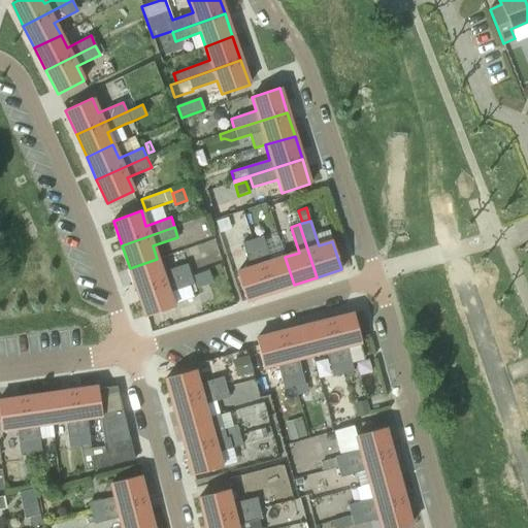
[(294,285),(285,257),(271,261),(263,236),(253,239),(270,293),(294,285)]
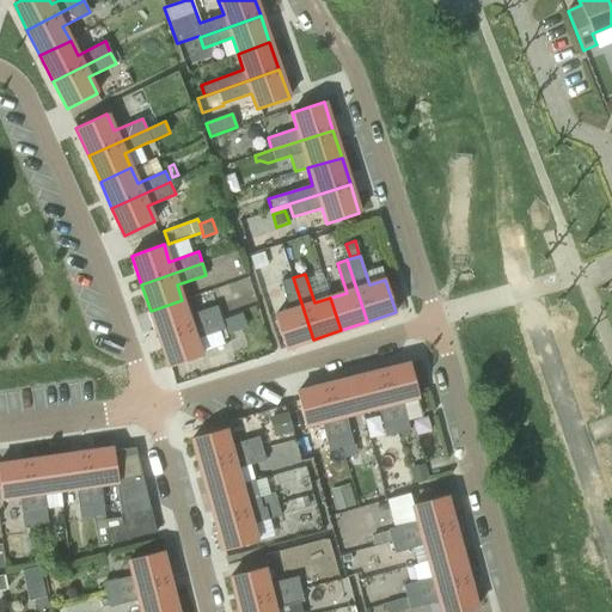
[(285,348),(313,340),(293,277),(281,281),(291,311),(274,316),(285,348)]
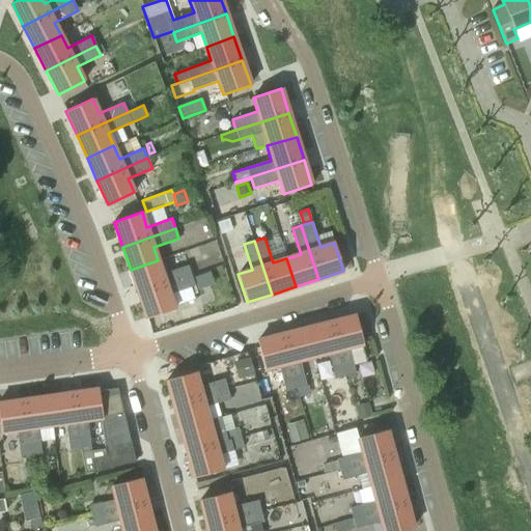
[(139,294),(191,276),(188,266),(163,274),(158,260),(131,270),(139,294)]
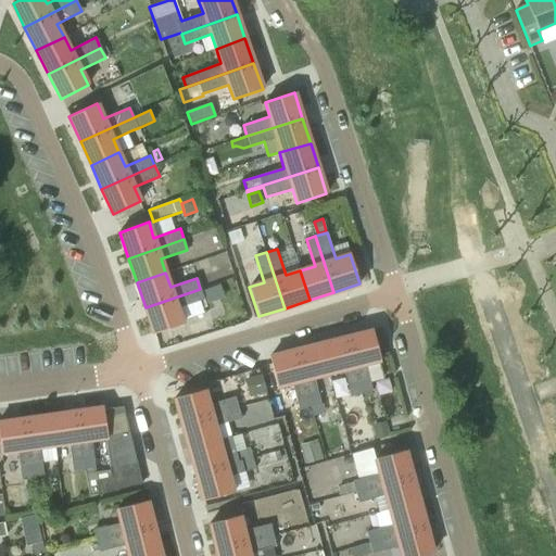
[(202,291),(206,303),(224,298),(219,285),(202,291)]
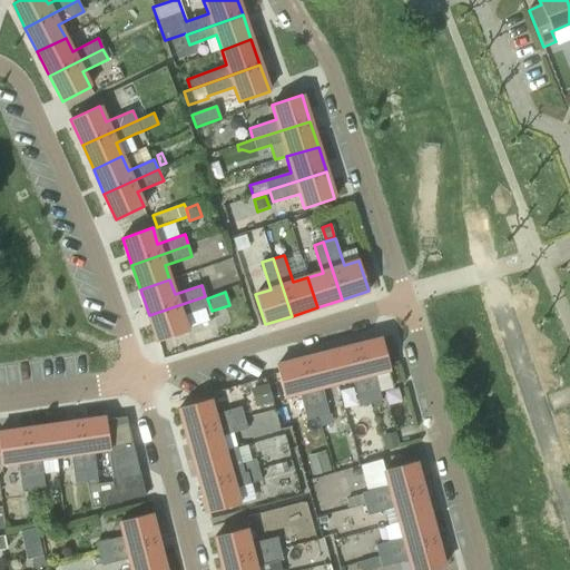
[(205,296),(149,315),(158,342),(187,332),(183,316),(209,307),(205,296)]
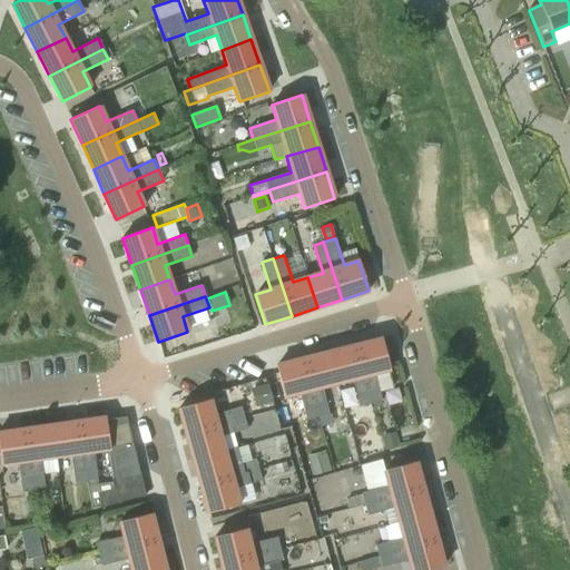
[(355,345),(370,404),(382,401),(374,373),(390,370),(382,338),(355,345)]
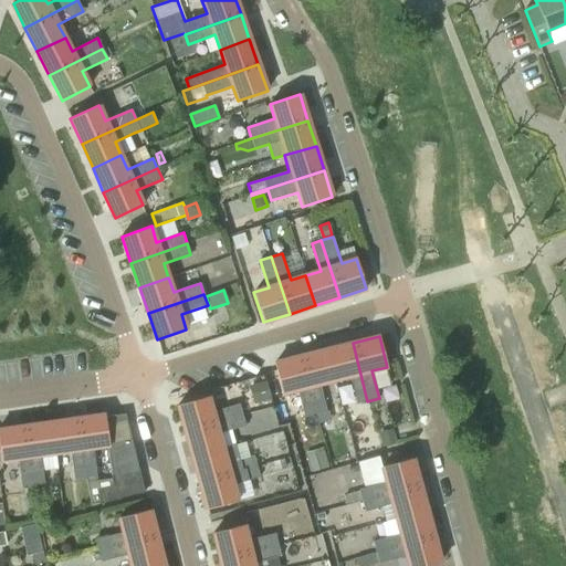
[(357,404),(367,401),(353,343),(326,349),(335,380),(349,376),(357,404)]
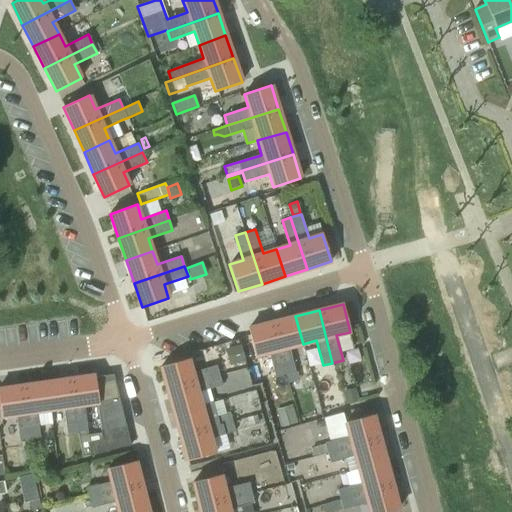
[(289,347),(303,344),(295,316),(272,322),(286,374),(295,372),(289,347)]
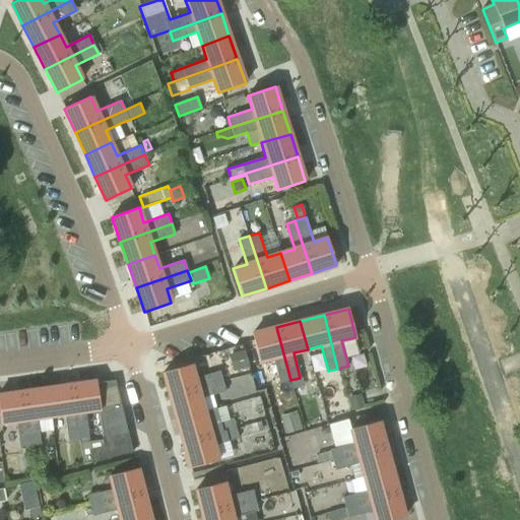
[(279,383),(290,380),(276,327),(252,333),(259,362),(273,358),(279,383)]
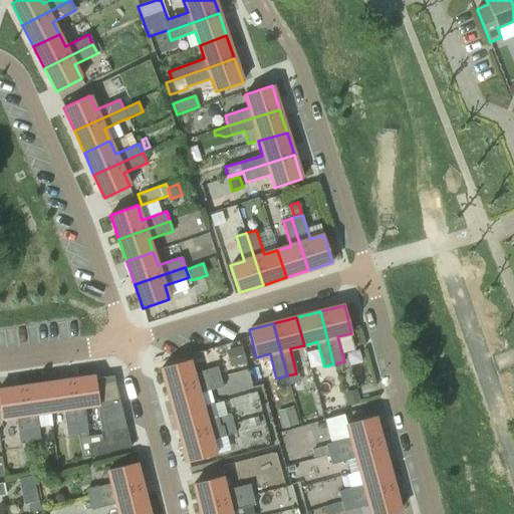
[(240,346),(227,350),(231,366),(245,362),(240,346)]
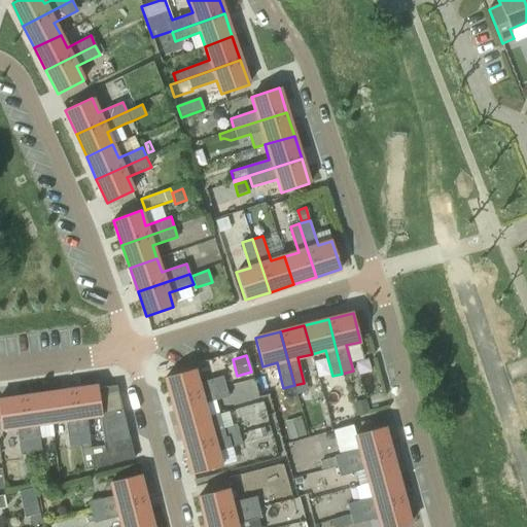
[(172,402),(226,387),(223,376),(198,383),(194,370),(166,377),(172,402)]
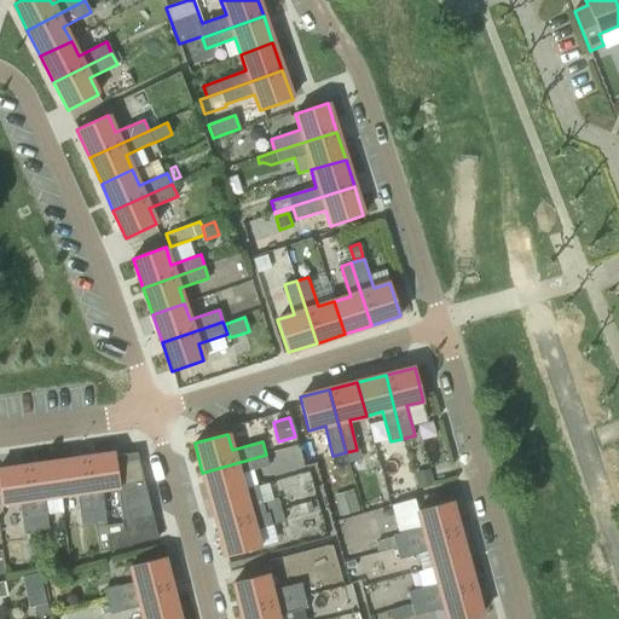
[(108,536),(110,551),(158,538),(137,452),(115,456),(114,456),(117,487),(121,521),(123,532),(108,536)]
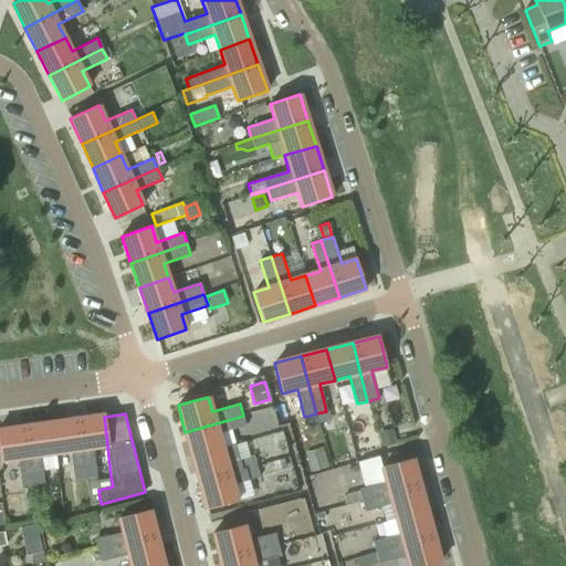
[(104,417),(105,417),(105,415),(79,418),(87,478),(85,478),(91,506),(101,504),(98,490),(113,486),(111,477),(97,479),(93,448),(107,446),(104,417)]
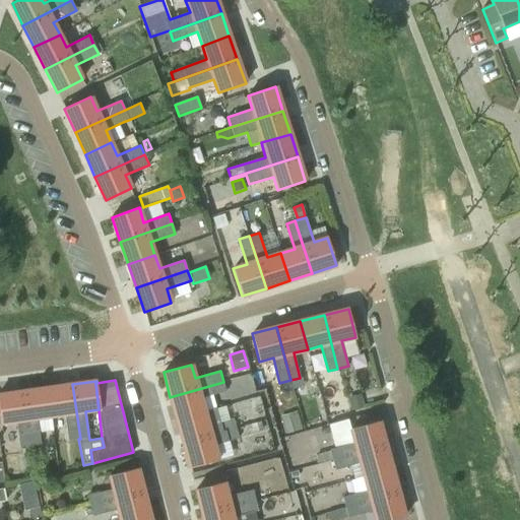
[(205,411),(216,408),(212,395),(225,391),(223,382),(170,397),(177,420),(205,411)]
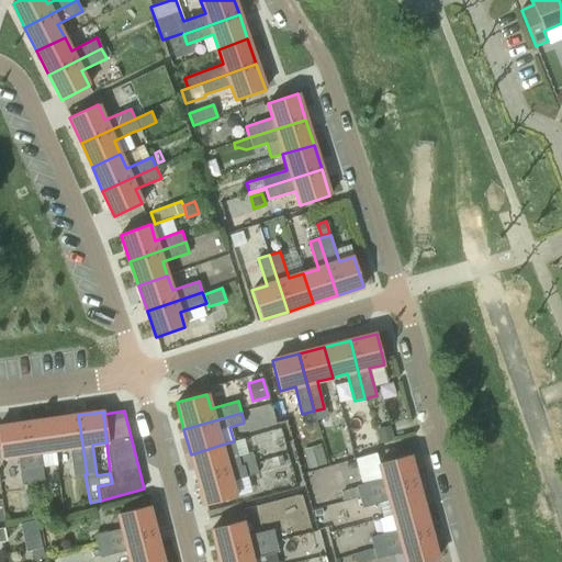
[(74,475),(85,474),(87,474),(78,415),(52,419),(56,450),(70,448),(74,475)]
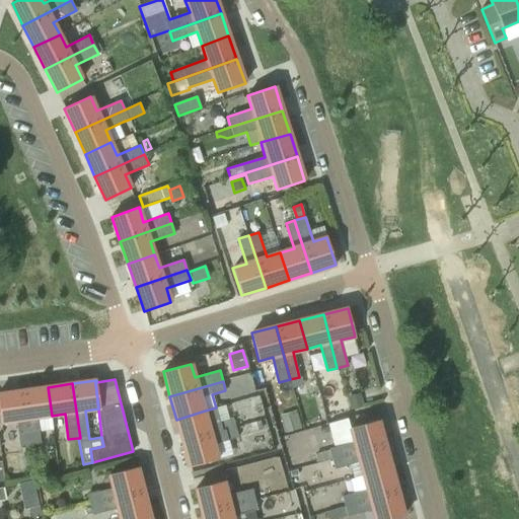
[(38,418),(52,416),(48,387),(23,390),(30,445),(41,443),(38,418)]
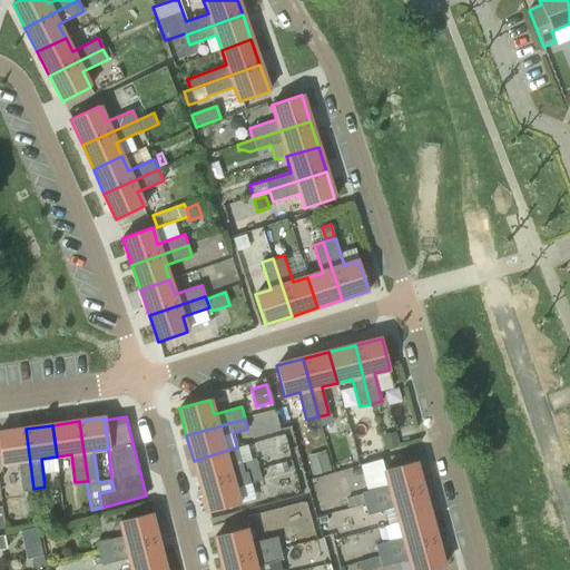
[(22,490),(33,489),(26,429),(0,432),(0,453),(1,464),(18,462),(22,490)]
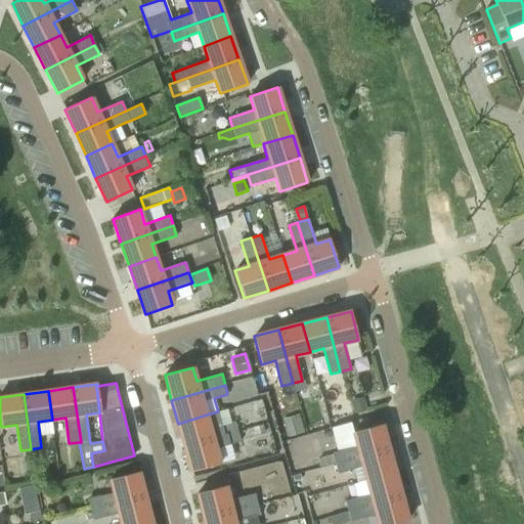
[(353,410),(365,407),(363,399),(362,397),(351,400),(353,410)]
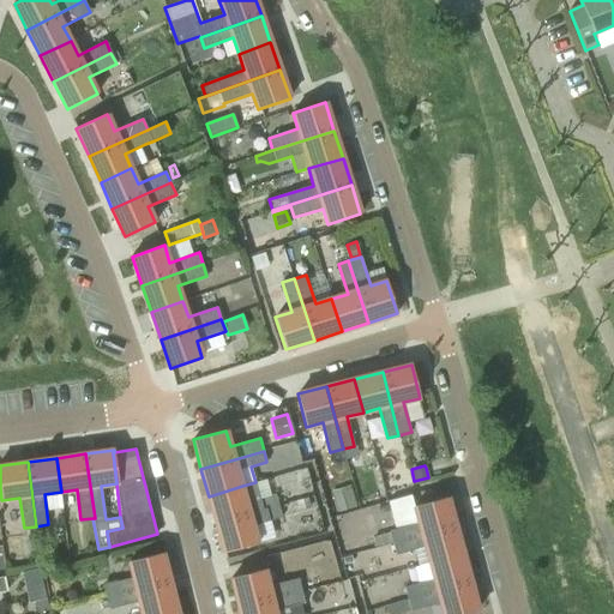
[(216,524),(278,506),(276,494),(260,499),(256,482),(242,486),(209,497),(216,524)]
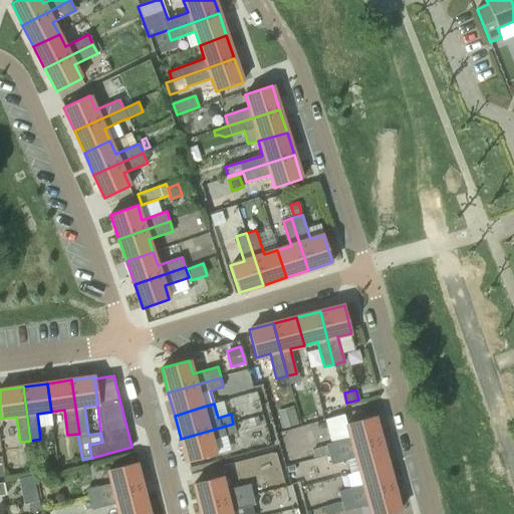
[(292,407),(277,411),(283,429),(298,424),(292,407)]
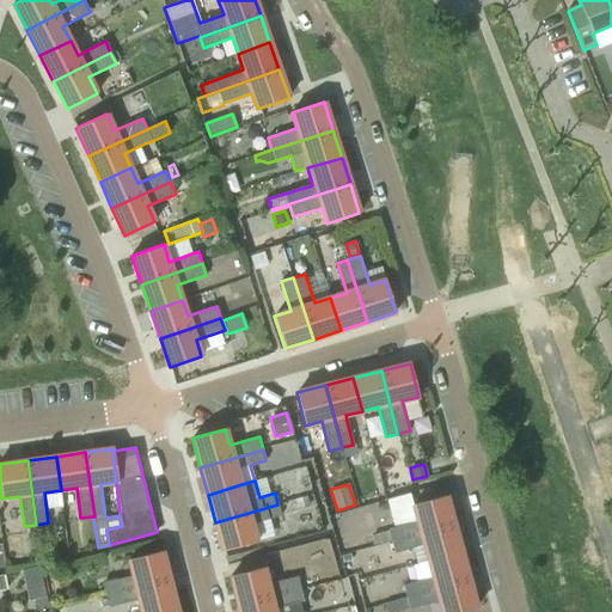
[(391,542),(453,525),(446,496),(412,505),(417,521),(387,530),(389,531),(391,542)]
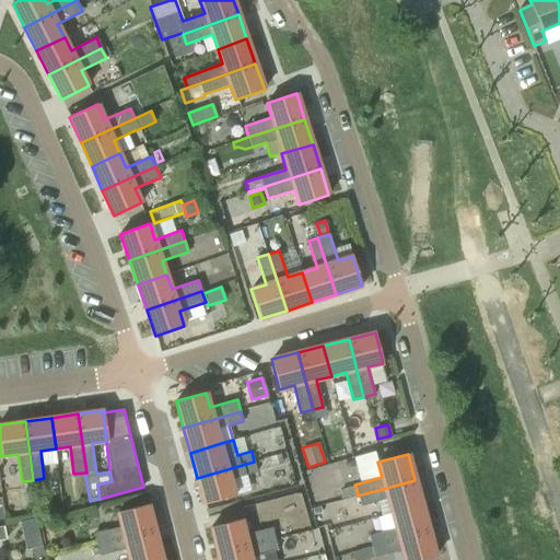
[(282,456),(270,459),(272,465),(284,463),(282,456)]
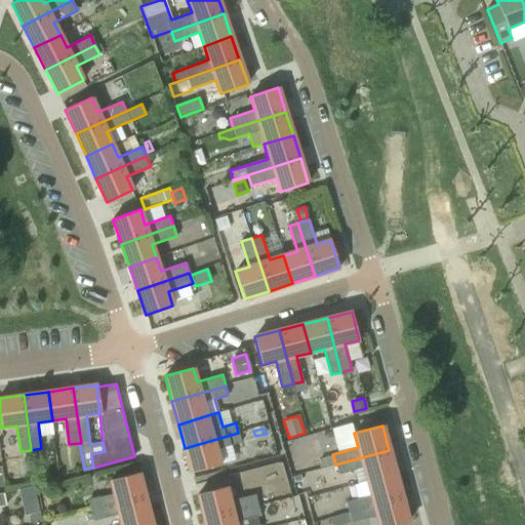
[(238,433),(185,448),(192,473),(220,465),(216,449),(241,442),(238,433)]
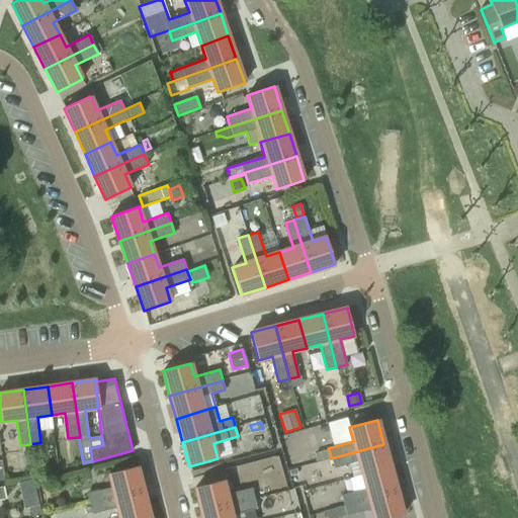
[(362,475),(391,467),(383,444),(331,458),(334,468),(358,461),(362,475)]
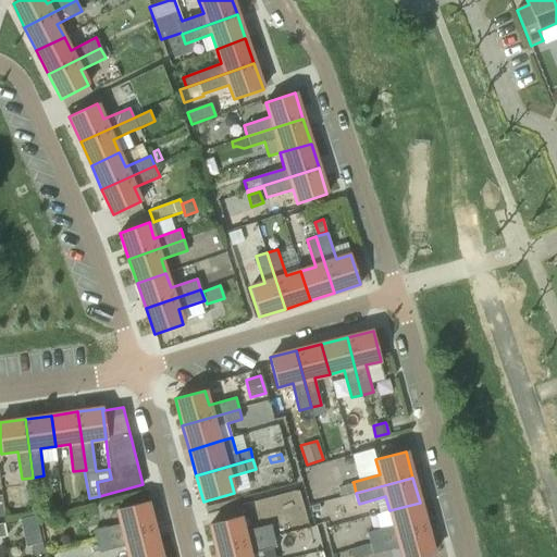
[(354,483),(339,487),(342,496),(356,493),(354,483)]
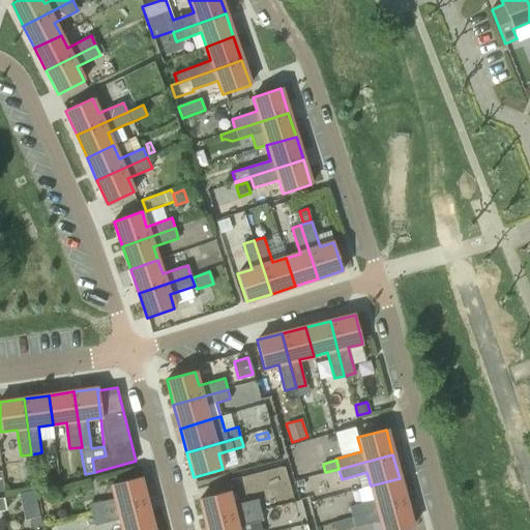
[(92,517),(147,502),(140,477),(112,484),(115,499),(89,505),(92,517)]
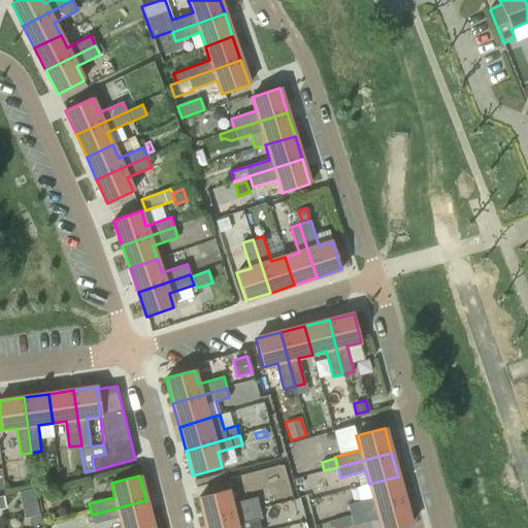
[(351,515),(404,500),(398,476),(369,484),(373,497),(348,504),(351,515)]
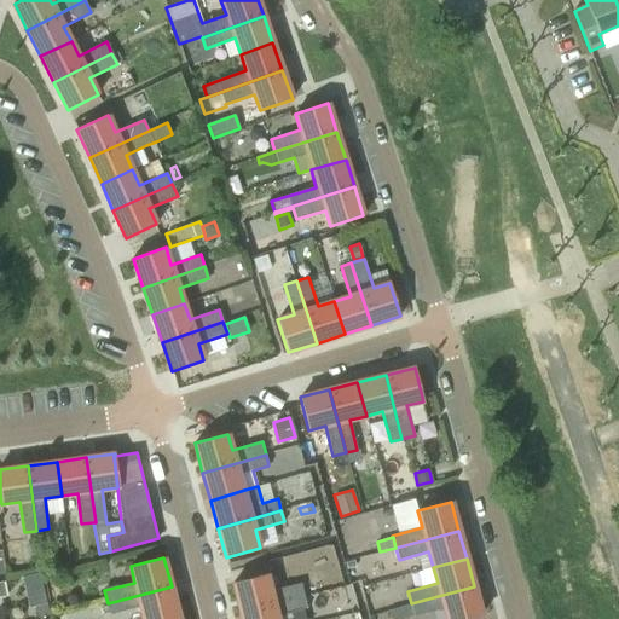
[(23,577),(27,593),(44,589),(40,573),(23,577)]
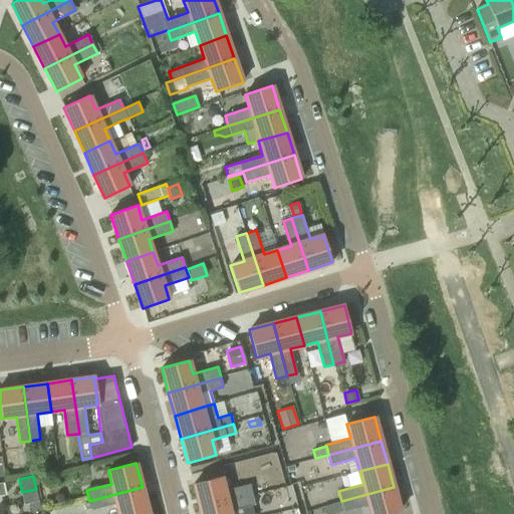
[(200,508),(253,495),(250,484),(225,491),(222,477),(194,484),(200,508)]
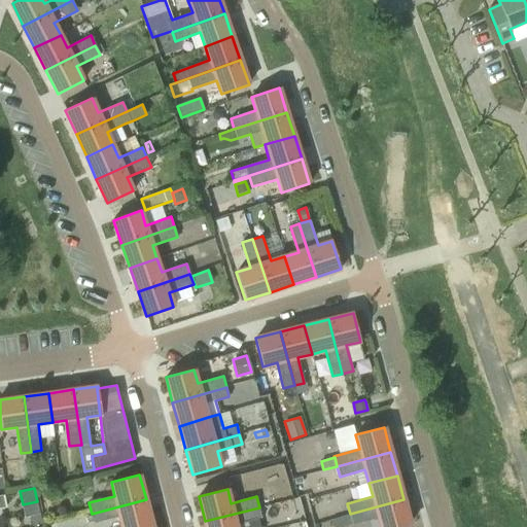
[(121,526),(137,526),(151,523),(146,499),(92,514),(95,523),(119,517),(121,526)]
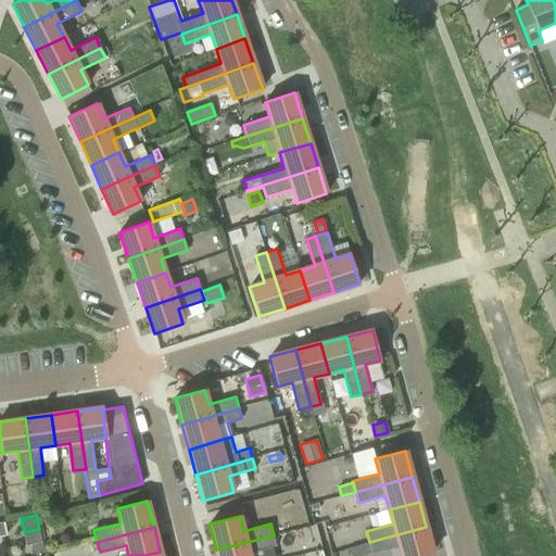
[(426,527),(369,542),(349,548),(351,555),(358,555),(373,553),(400,546),(402,555),(419,555),(433,553),(426,527)]
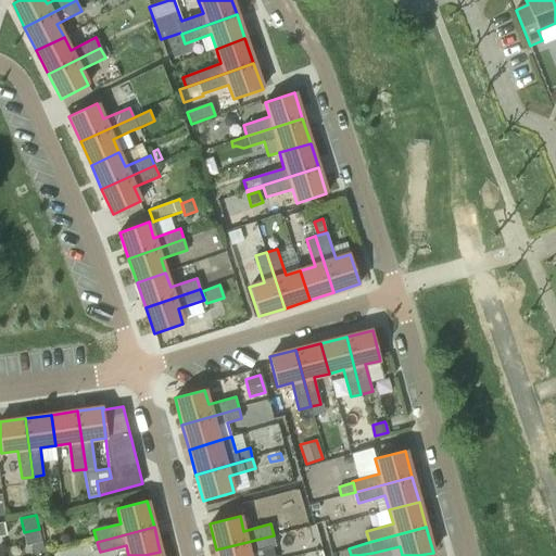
[(217,555),(249,555),(249,553),(276,545),(274,535),(216,550),(217,555)]
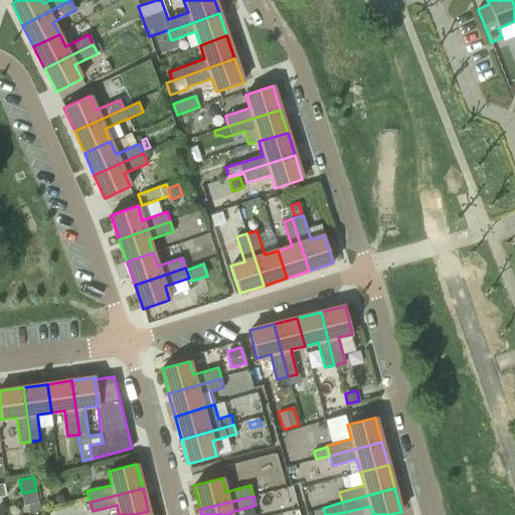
[(41,512),(39,502),(28,504),(31,514),(41,512)]
